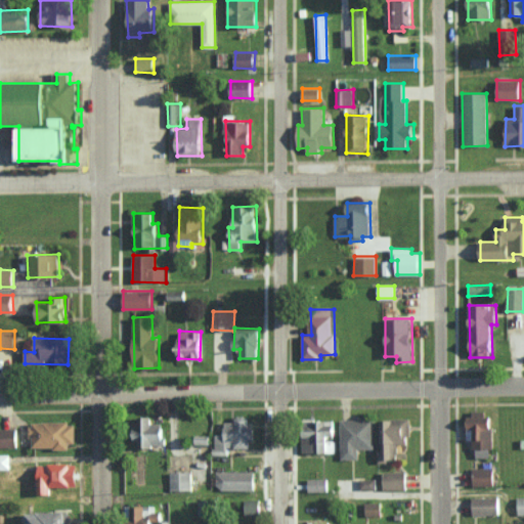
[(467,413),(468,440),(474,440),(475,459),(493,457),(492,413),(467,413)]
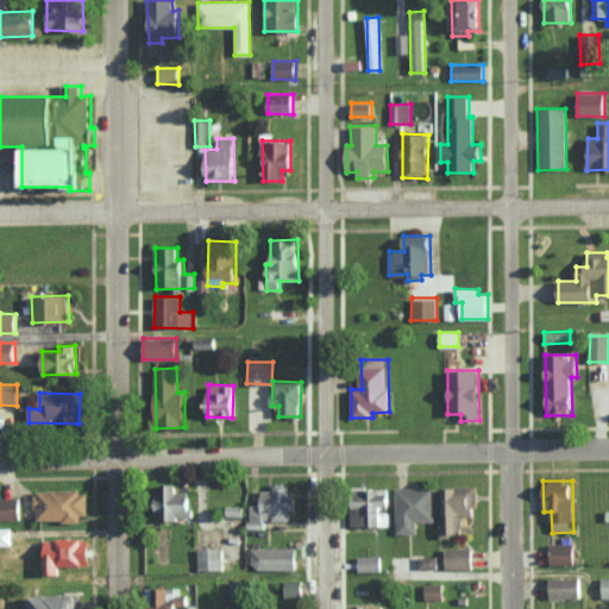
[(265,529),(265,520),(294,520),(294,495),(289,495),(289,483),(274,483),(274,490),(262,490),(262,506),(249,506),(249,529),(265,529)]
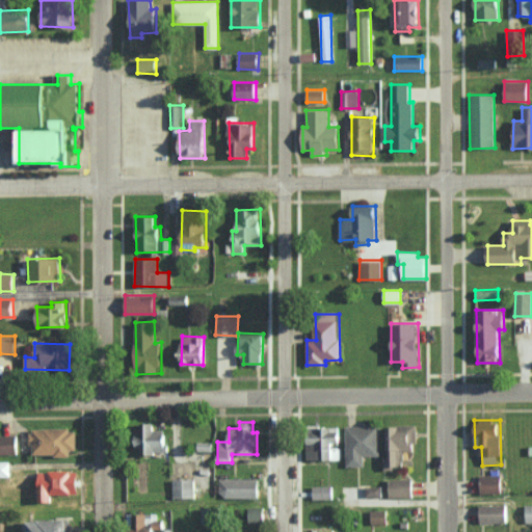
[(137,453),(166,453),(166,429),(154,429),(154,423),(141,423),(141,429),(137,429),(137,453)]
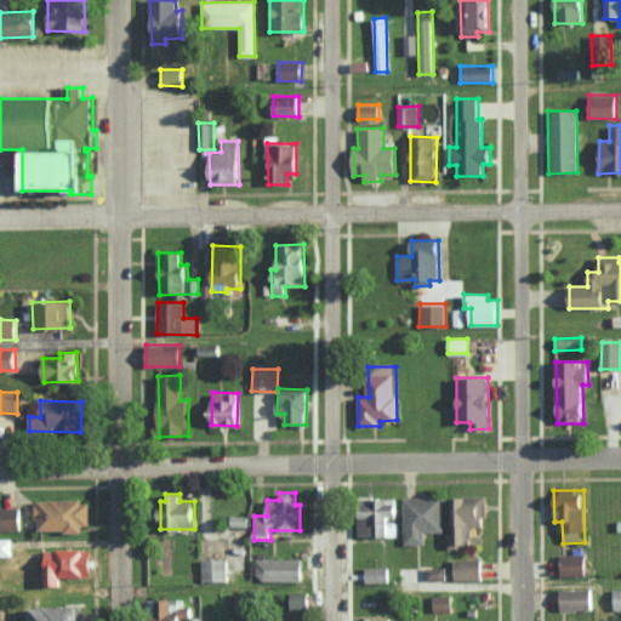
[(443,496),(403,497),(404,545),(425,545),(425,533),(443,531),(443,496)]
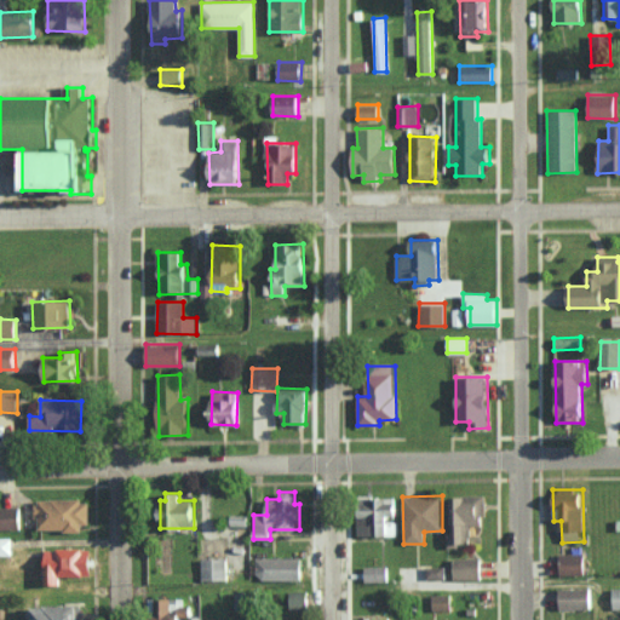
[(449,497),(451,533),(446,533),(447,544),(470,544),(469,526),(481,526),(481,516),(487,516),(486,495),(449,497)]
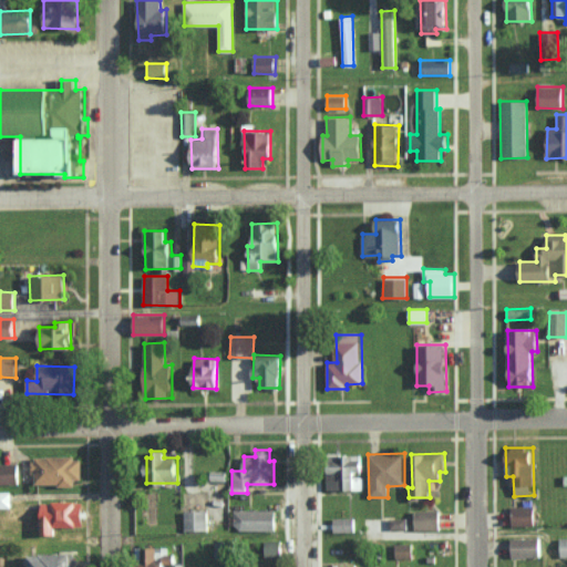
[(329,491),(362,490),(361,455),(328,456),(329,491)]
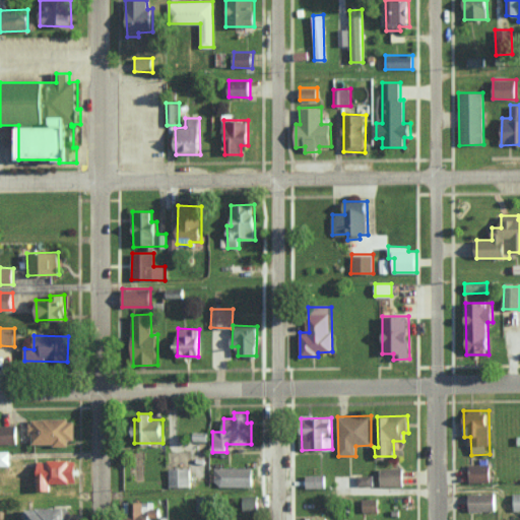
[(30,445),(69,446),(69,440),(75,440),(76,419),(30,418),(30,445)]
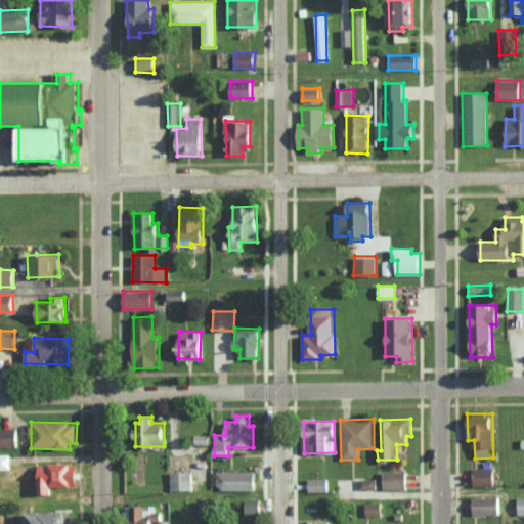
[(0,447),(18,446),(17,428),(0,428),(0,447)]
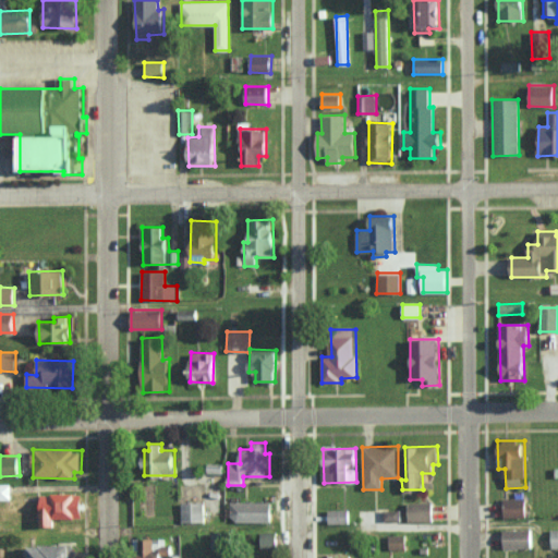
[(55,519),(83,519),(83,494),(41,494),(40,524),(53,524),(55,519)]
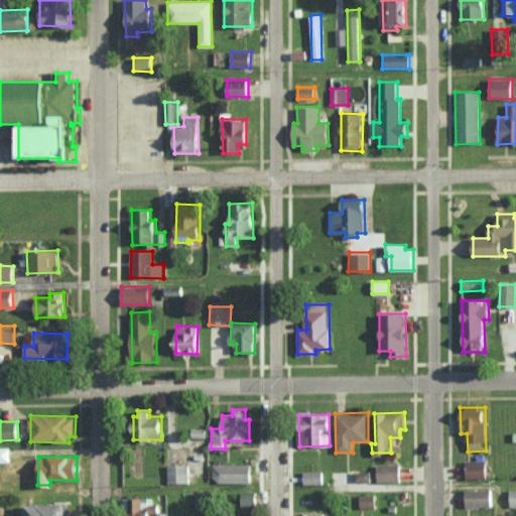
[(487,461),(466,461),(467,479),(487,478),(487,461)]
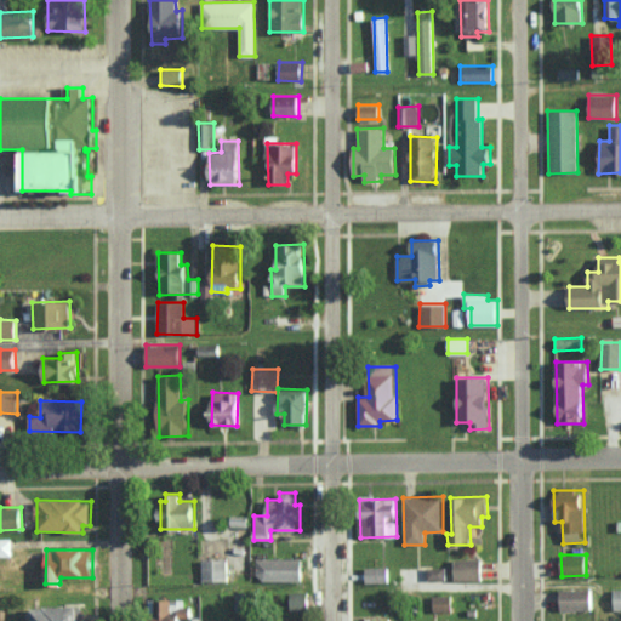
[(256,580),(302,581),(302,559),(257,558),(256,580)]
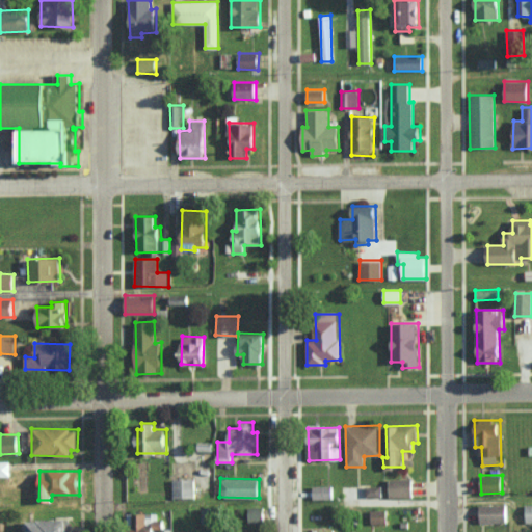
[(174,498),(194,498),(193,479),(173,479),(174,498)]
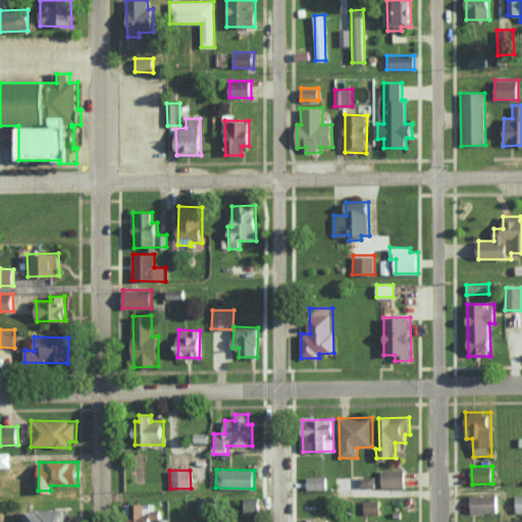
[(381,487),(405,488),(405,470),(381,470),(381,487)]
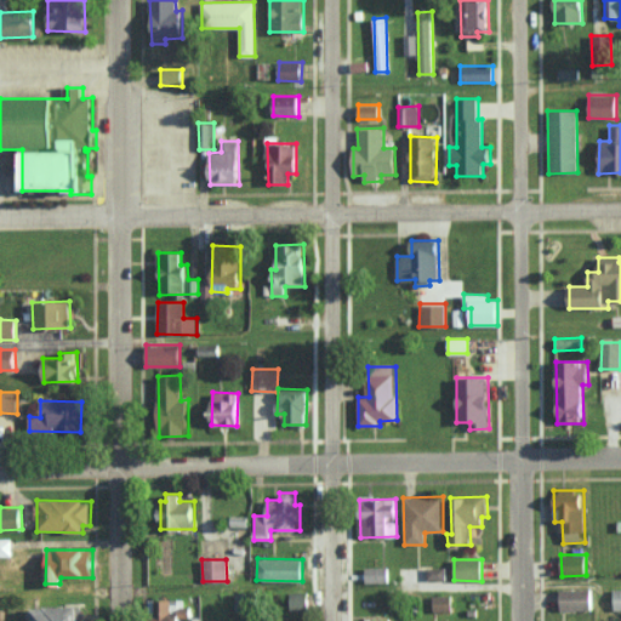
[(445,567),(426,568),(427,580),(446,580),(445,567)]
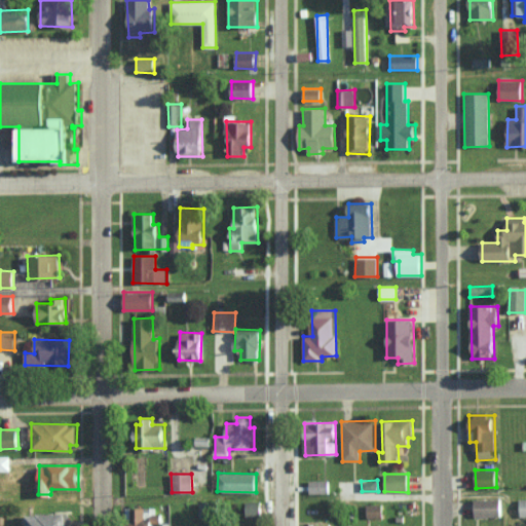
[(309,494),(329,493),(329,481),(309,481),(309,494)]
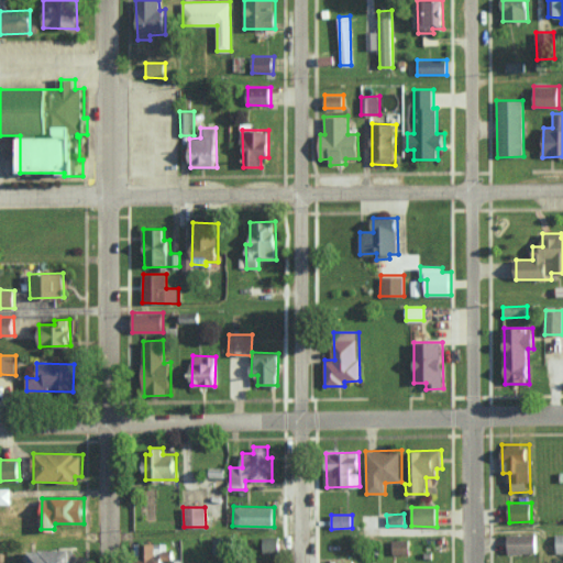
[(537,534),(508,534),(508,552),(538,552),(537,534)]
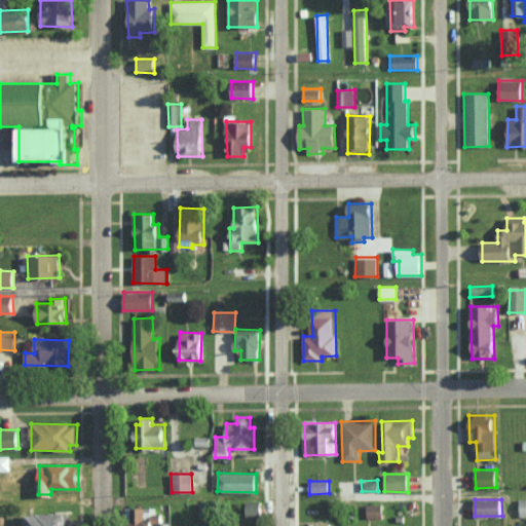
[(246,517),(261,517),(261,502),(246,501),(246,517)]
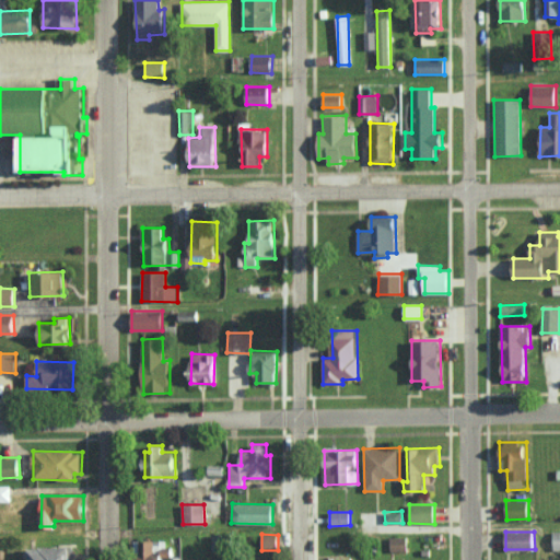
[(408,537),(391,537),(391,551),(408,552),(408,537)]
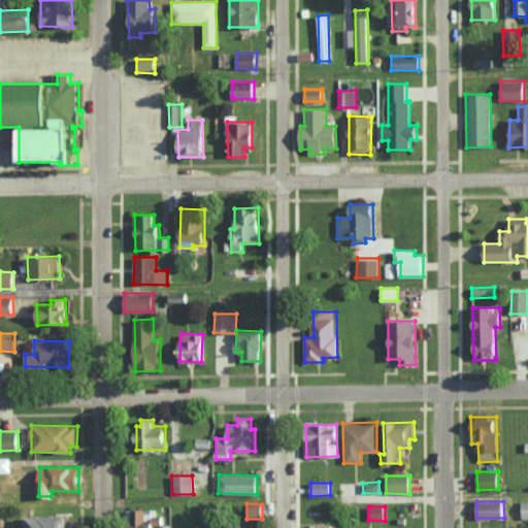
[(155,527),(155,509),(134,510),(134,527),(155,527)]
